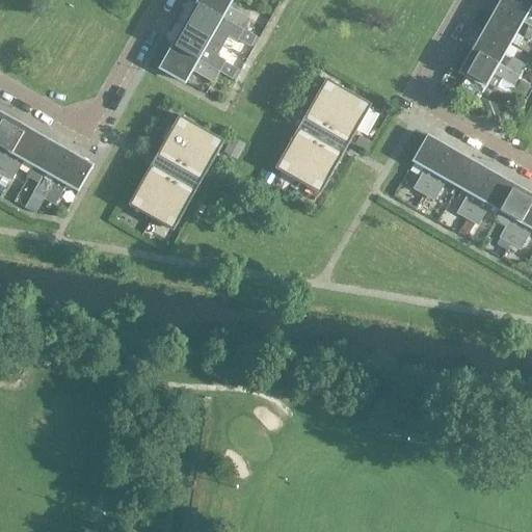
[(229,7),(233,0),(198,0),(197,3),(222,18),(229,21),(243,29),(247,21),(237,11),(229,7)]
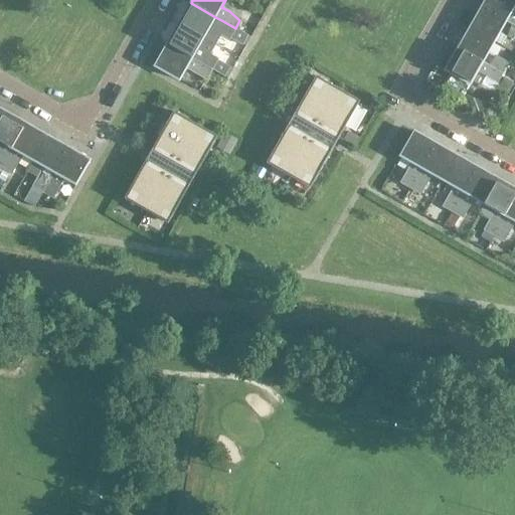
[(514,12),(512,11),(514,6),(514,0),(485,0),(482,7),(506,21),(512,25),(514,26),(514,12)]
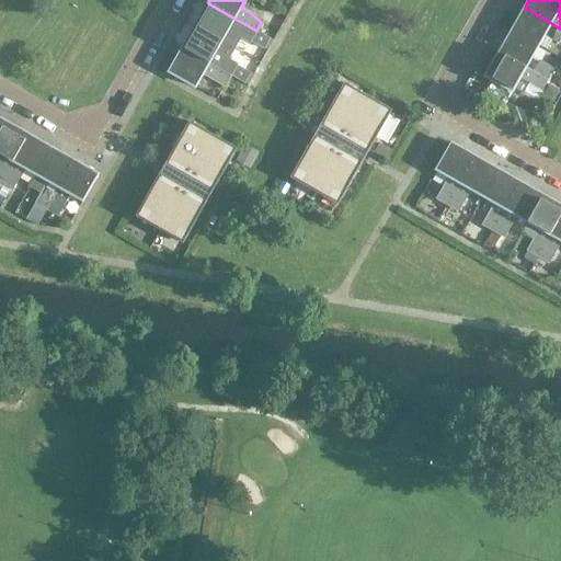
[(241,22),(235,19),(208,3),(195,26),(222,42),(229,30),(237,34),(251,39),(256,31),(241,22)]
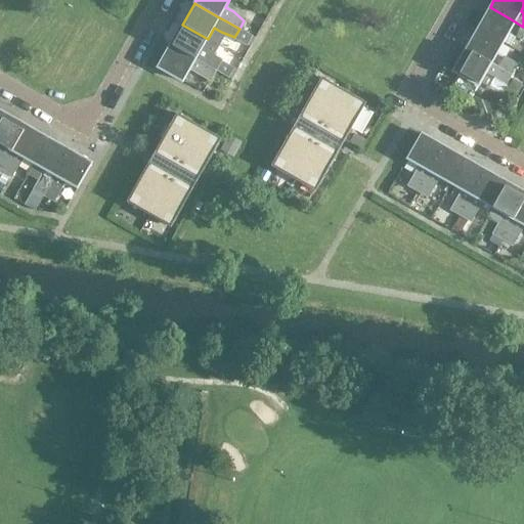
[(504,43),(515,22),(490,7),(478,29),(504,43)]
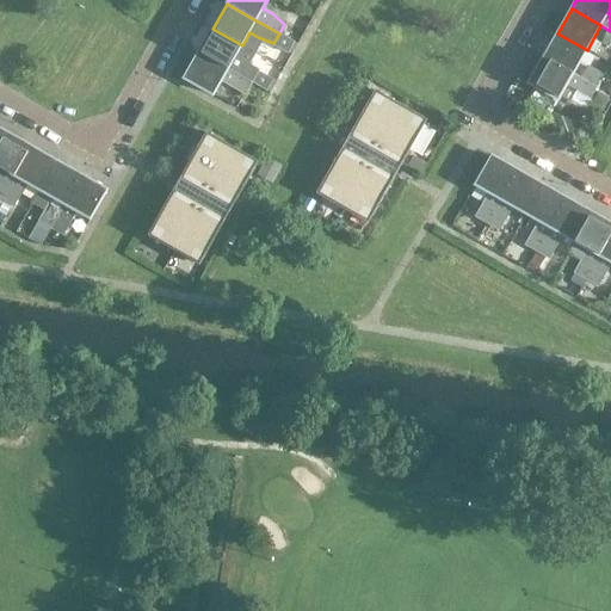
[(235,57),(242,45),(213,29),(198,53),(228,69),(235,74),(251,82),(257,73),(245,63),(235,57)]
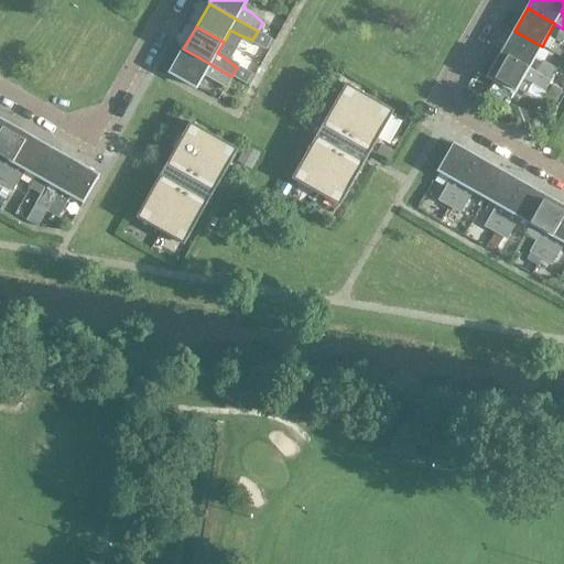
[(535,57),(542,46),(514,31),(501,53),(529,68),(535,72),(550,80),(555,72),(543,62),(535,57)]
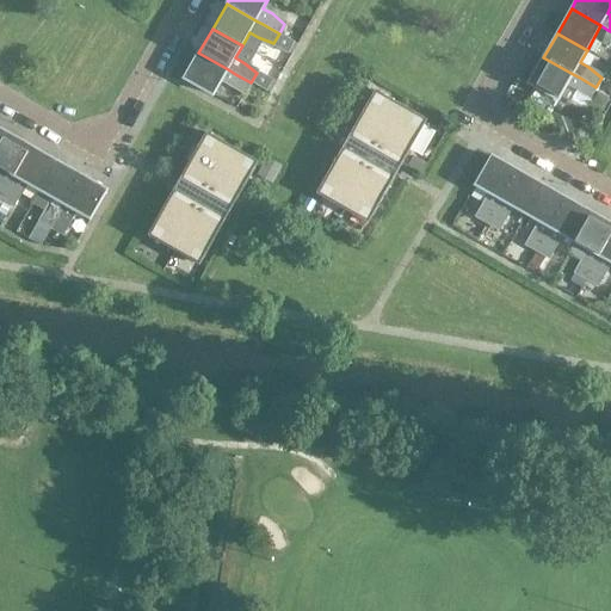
[(235,74),(228,69),(198,53),(184,79),(213,96),(221,81),(230,87),(246,92),(251,82),(235,74)]
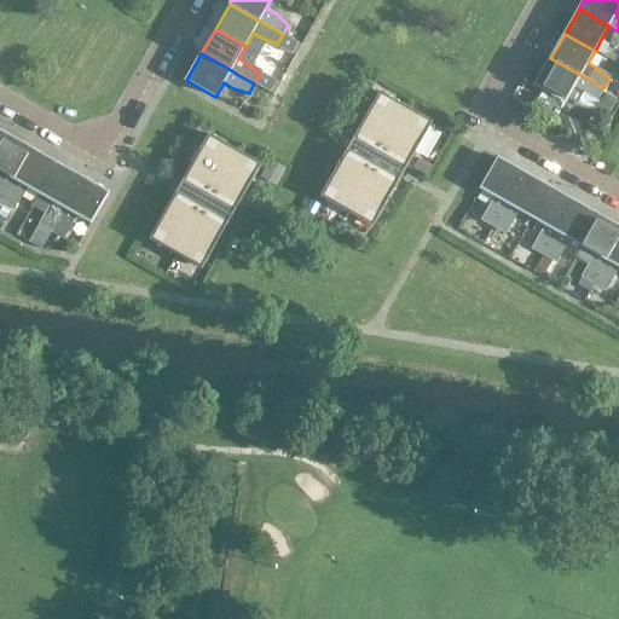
[(603,88),(588,79),(580,75),(550,58),(536,85),(543,90),(536,102),(556,114),(563,100),(565,102),(573,87),(583,92),(599,98),(603,88)]
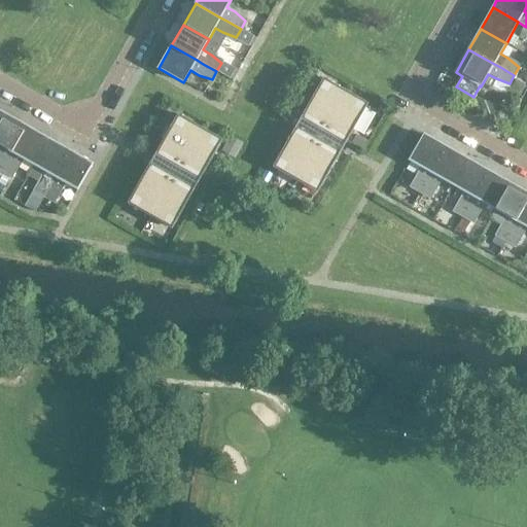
[(323,131),(346,91),(323,78),(301,118),(323,131)]
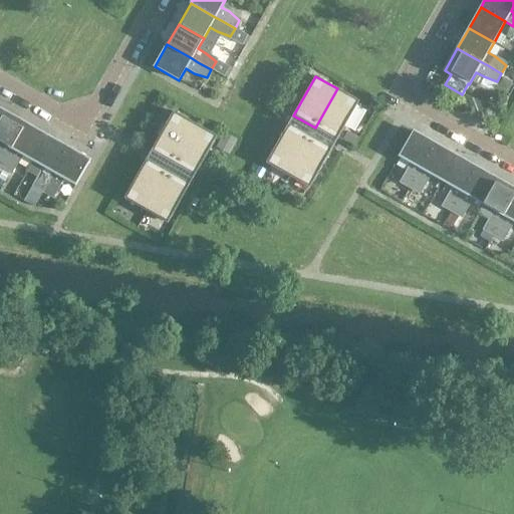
[(337,140),(359,101),(337,88),(315,127),(337,140)]
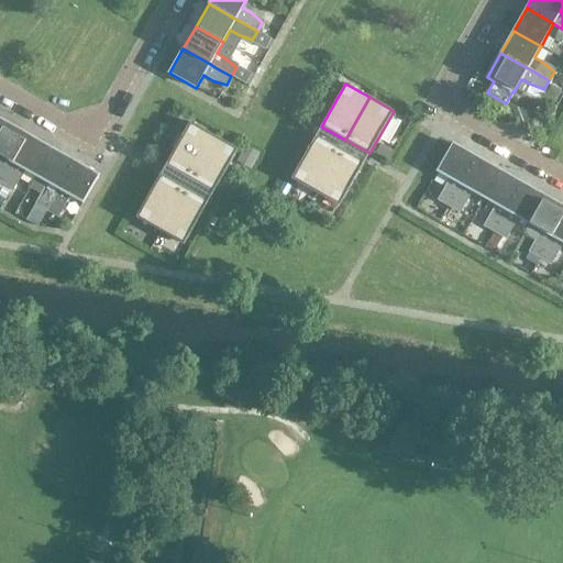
[(190,178),(214,135),(190,122),(166,165),(190,178)]
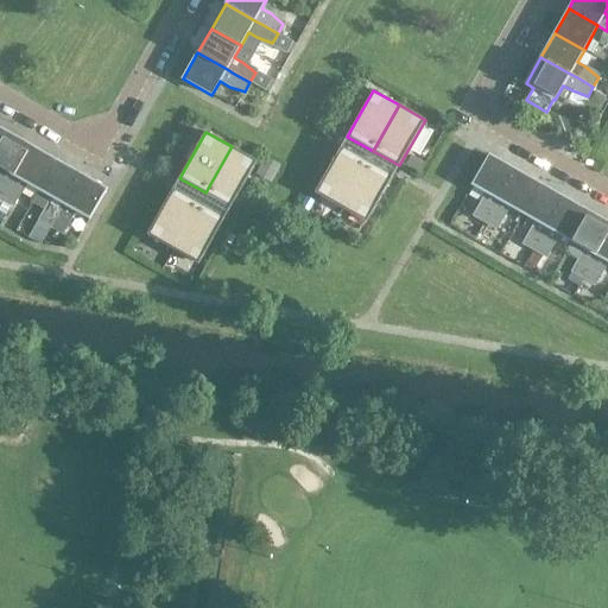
[(0,197),(1,198),(31,147),(7,133),(0,145),(0,166),(2,169),(0,173),(0,197)]
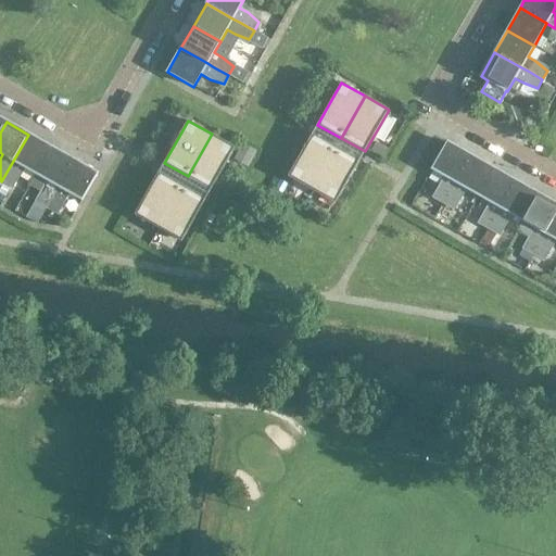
[(211,189),(235,148),(212,134),(188,176),(211,189)]
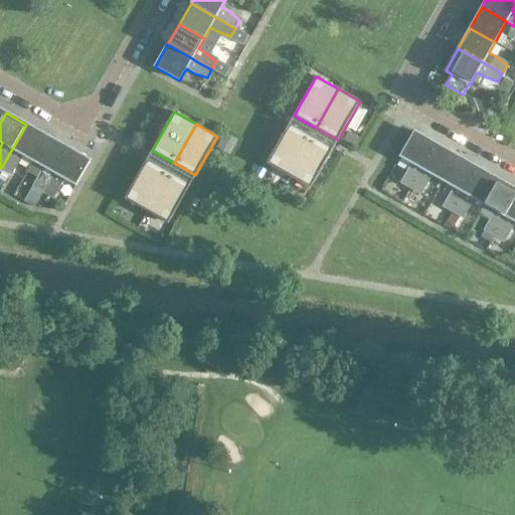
[(33,161),(47,136),(26,125),(1,168),(9,173),(18,163),(22,155),(33,161)]
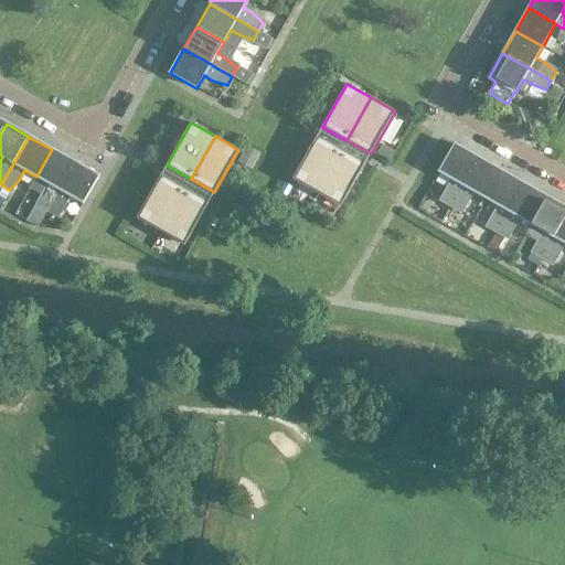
[(317,193),(341,151),(317,137),(292,180),(317,193)]
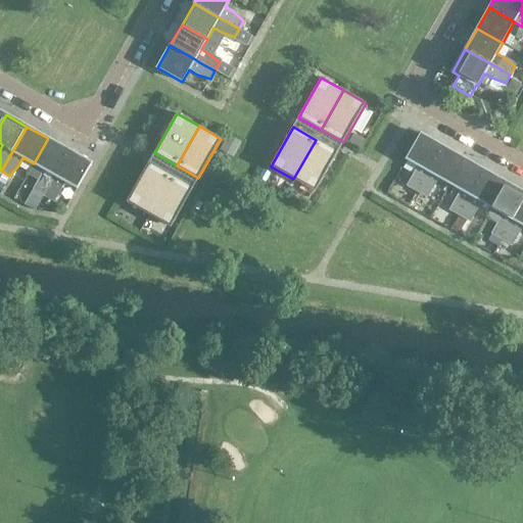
[(429,172),(442,146),(422,135),(408,159),(418,165),(413,175),(409,187),(417,191),(425,178),(429,172)]
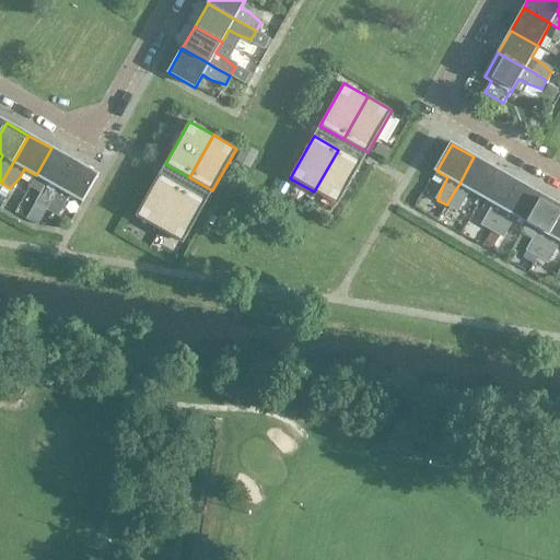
[(55,194),(59,187),(73,161),(51,148),(36,175),(47,181),(43,190),(37,203),(46,209),(55,194)]
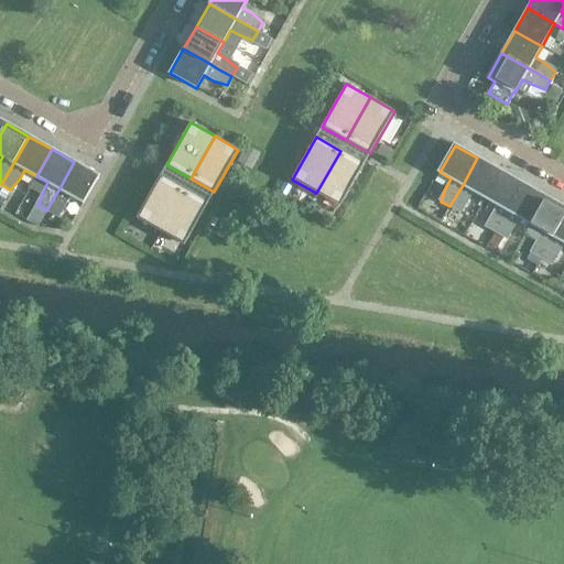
[(339,206),(364,165),(364,164),(340,151),(316,193),(339,206)]
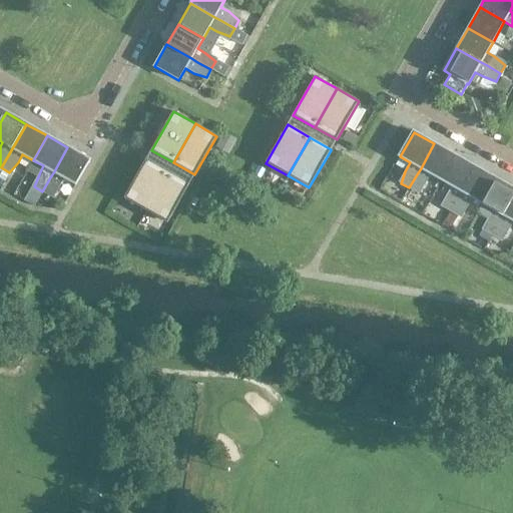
[(441,179),(455,155),(434,143),(421,168),(417,174),(409,187),(417,192),(425,182),(430,173),(441,179)]
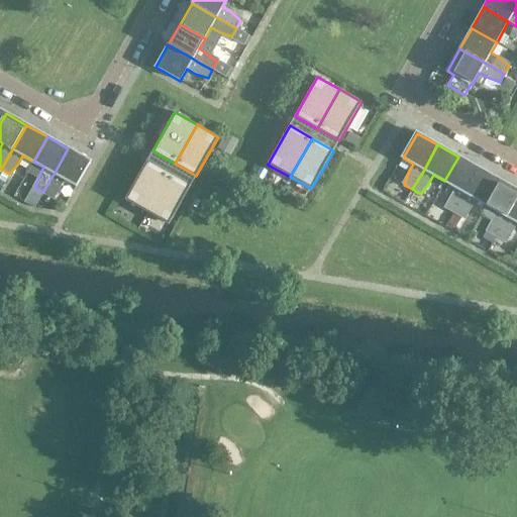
[(76,185),(90,161),(68,148),(55,173),(76,185)]
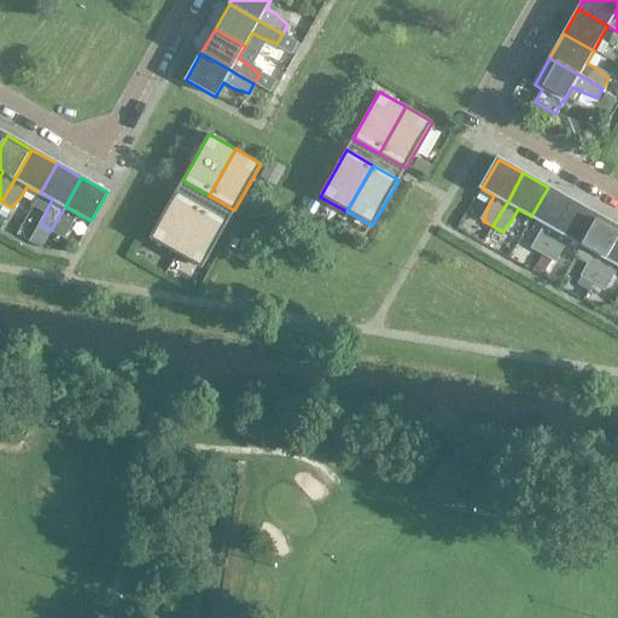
[(552,238),(573,202),(548,187),(531,216),(544,225),(538,234),(534,249),(543,255),(553,238),(552,238)]
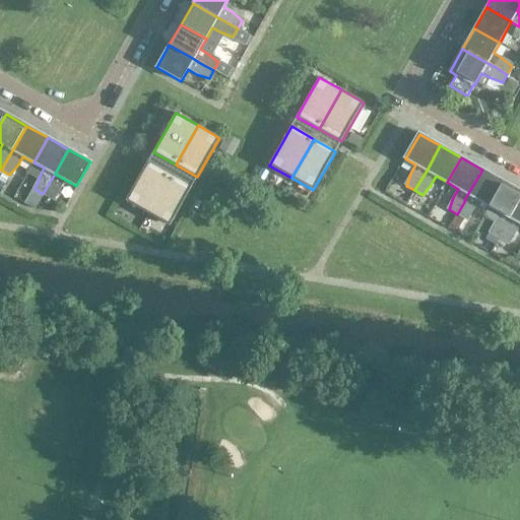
[(147,213),(170,175),(148,161),(126,201),(147,213)]
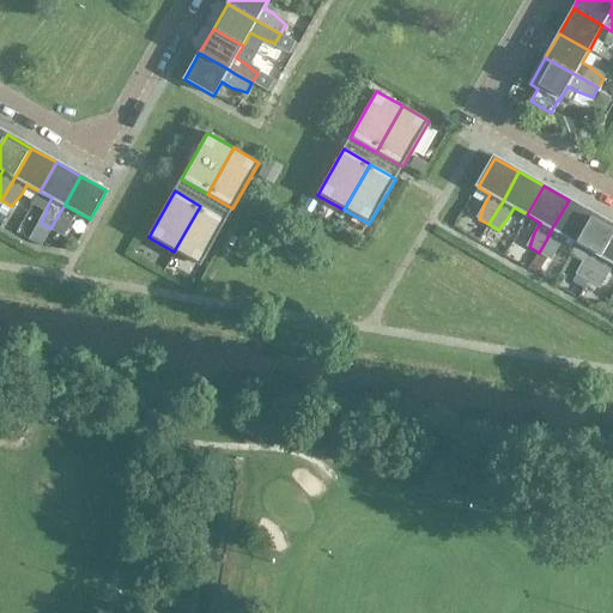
[(577,243),(593,213),(569,200),(547,236),(548,236),(539,253),(548,258),(558,247),(564,236),(577,243)]
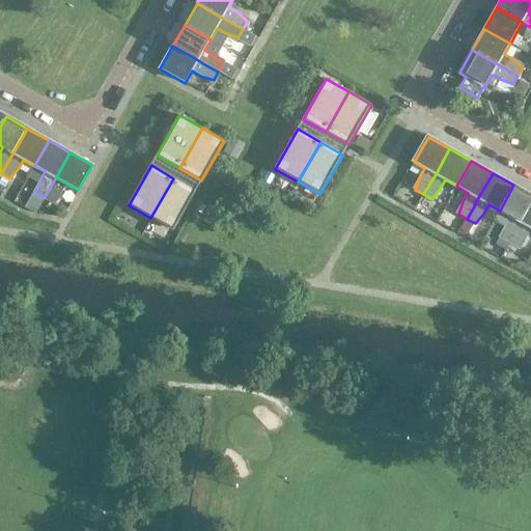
[(173,231),(195,192),(196,191),(173,178),(150,218),(173,231)]
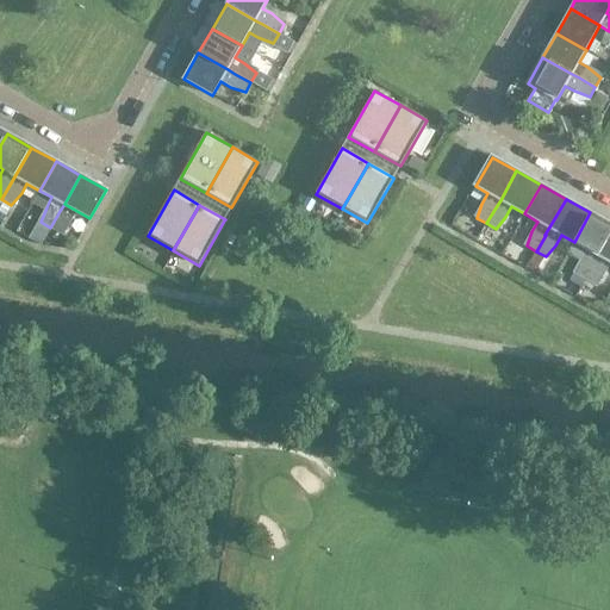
[(61,232),(70,221),(60,211),(50,228),(61,232)]
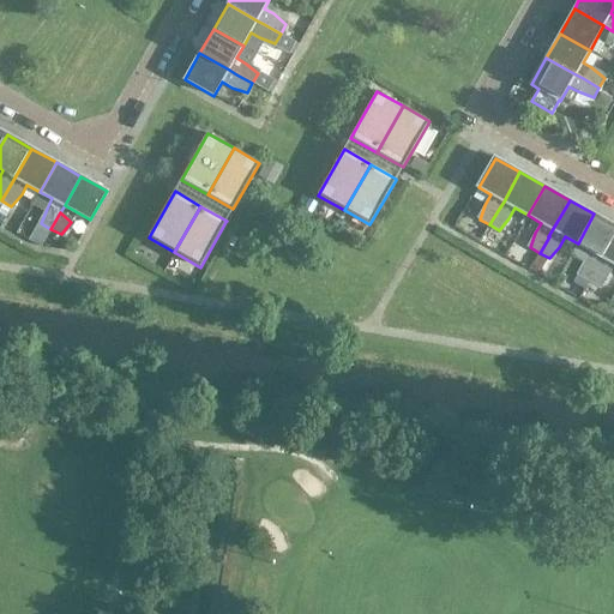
[(602,257),(613,235),(613,224),(594,214),(578,244),(590,251),(584,262),(579,276),(589,281),(602,258),(602,257)]
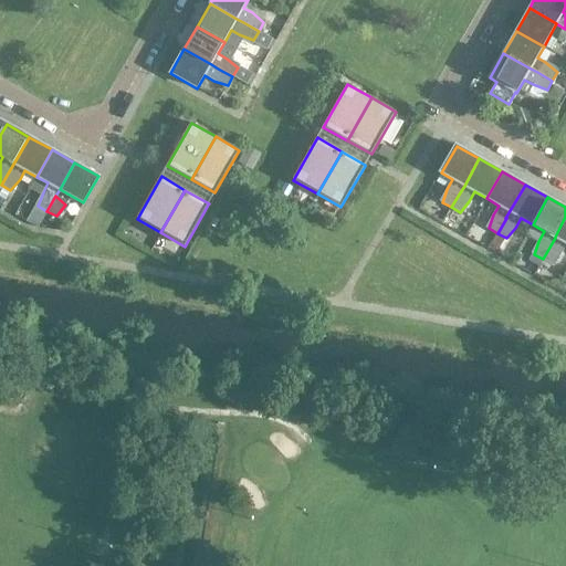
[(565,217),(555,237),(555,238),(543,259),(552,264),(561,253),(565,243),(565,217)]
